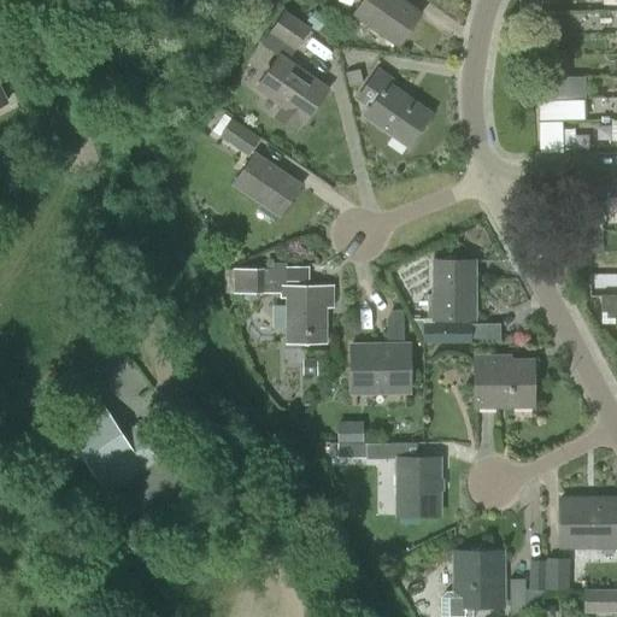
[(364,0),(352,17),(395,47),(418,16),(394,0),(364,0)]
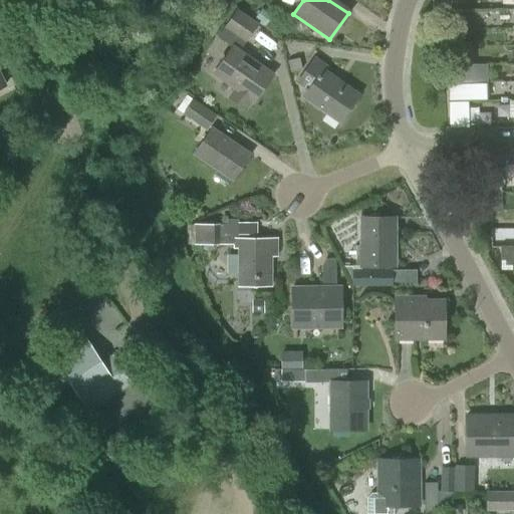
[(237,8),(224,27),(246,42),(259,24),(237,8)]
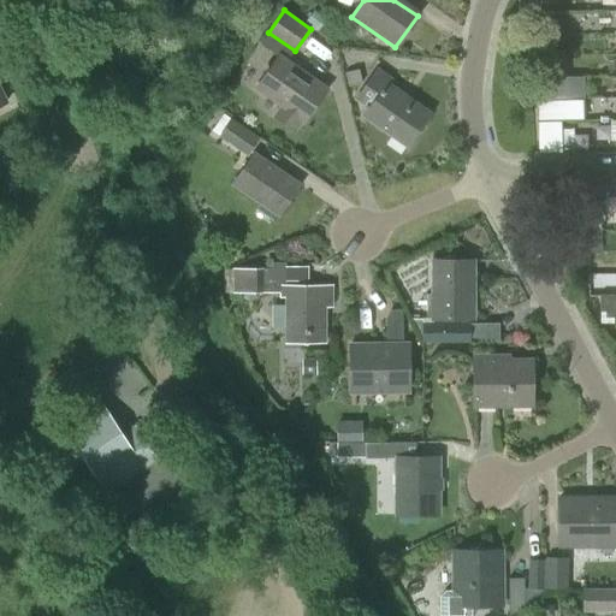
[(278,59),(255,92),(279,107),(273,117),(295,132),(301,123),(303,124),(325,93),(285,65),(278,59)]
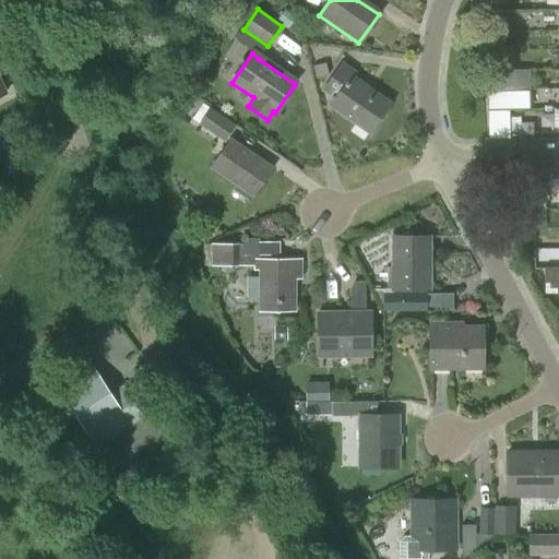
[(340,68),(322,93),(334,100),(330,108),(368,134),(389,106),(351,80),(353,76),(340,68)]
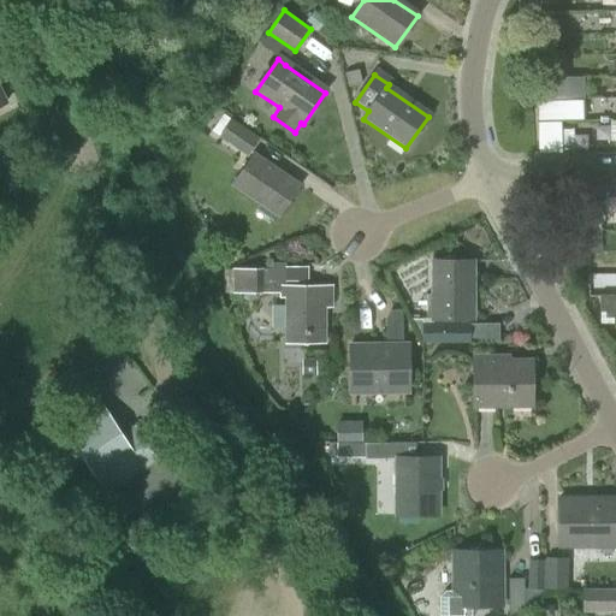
[(545,87),(555,87),(554,98),(578,96),(578,76),(545,77),(545,87)]
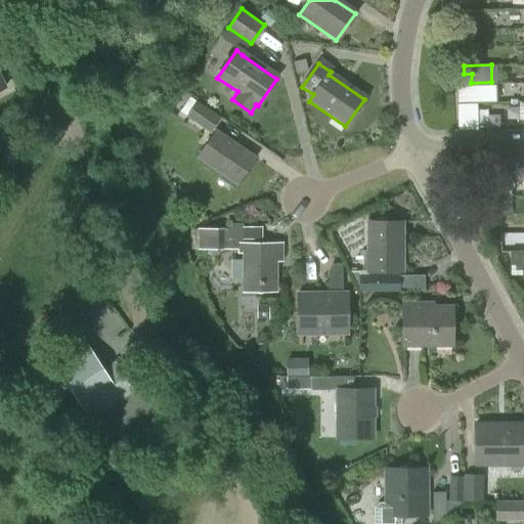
[(496,94),(496,84),(462,85),(462,103),(486,102),(486,95),(496,94)]
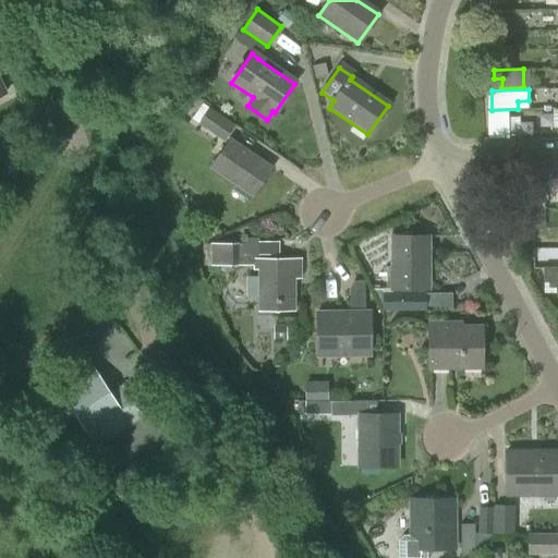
[(192,121),(223,142),(234,125),(202,105),(192,121)]
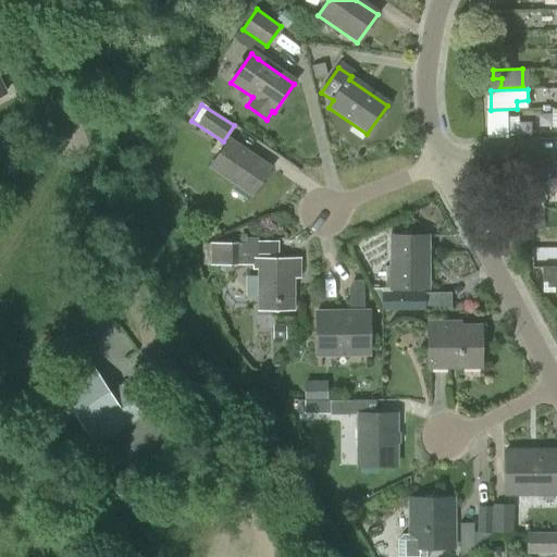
[(210,169),(250,197),(270,170),(229,141),(210,169)]
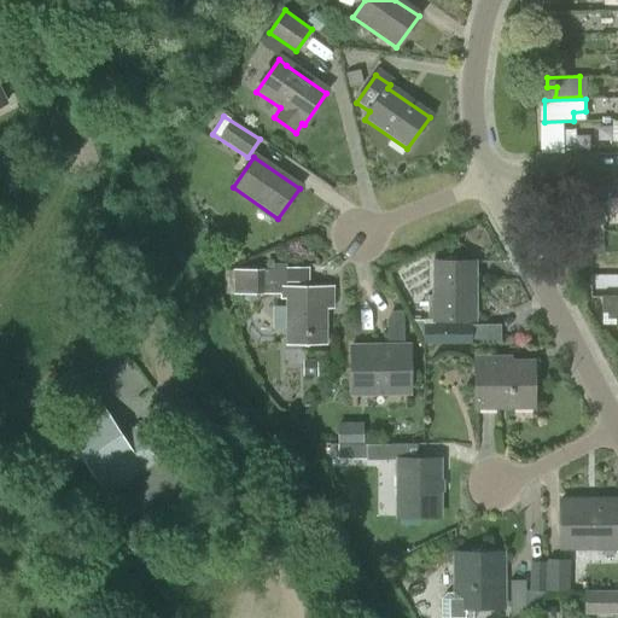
[(233,269),(234,293),(280,293),(280,298),(285,298),(286,348),(326,347),(325,312),(332,312),(332,289),(285,290),(285,263),(264,263),(264,270),(233,269)]
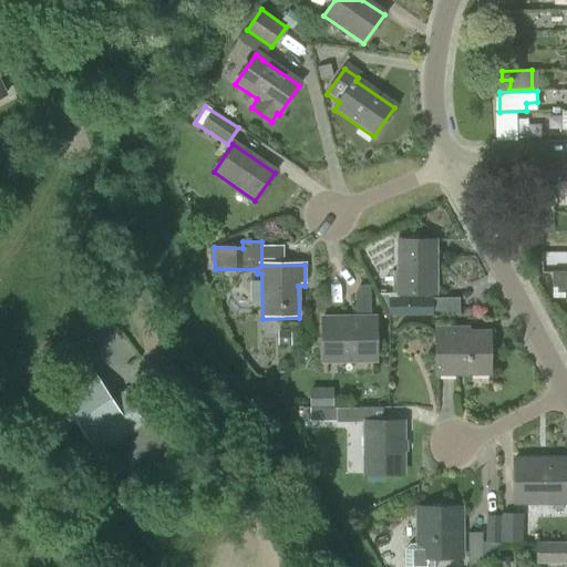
[(397,244),(398,296),(435,296),(435,244),(397,244)]
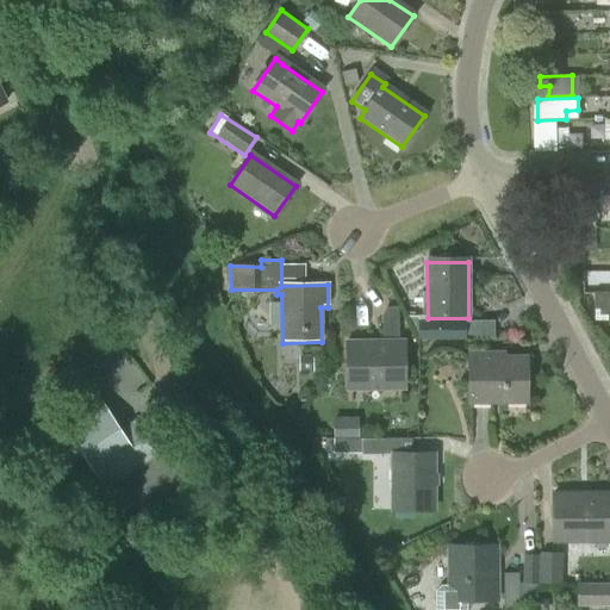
[(390,332),(406,332),(404,304),(388,305),(390,332)]
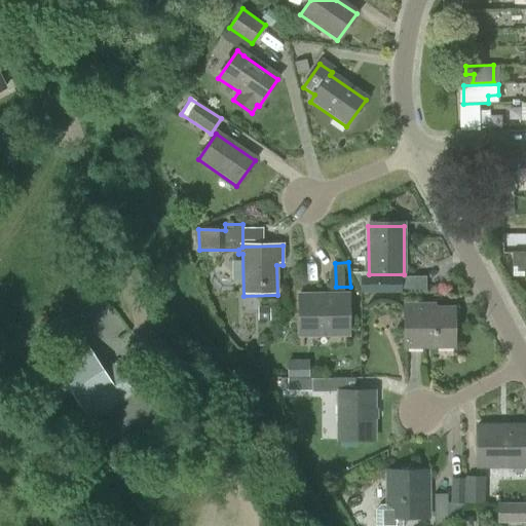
[(361,275),(361,293),(402,293),(402,275),(361,275)]
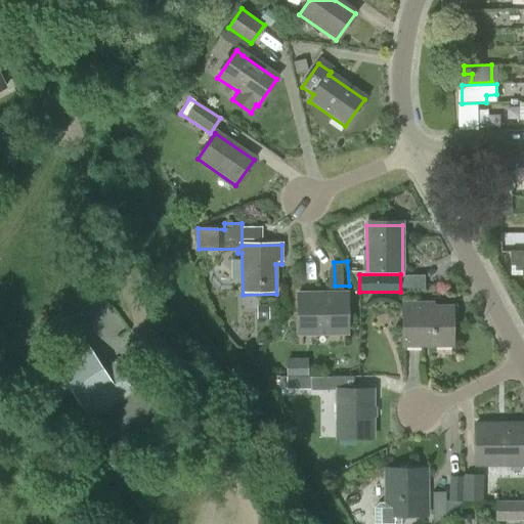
[(297,336),(345,336),(345,294),(297,294),(297,336)]
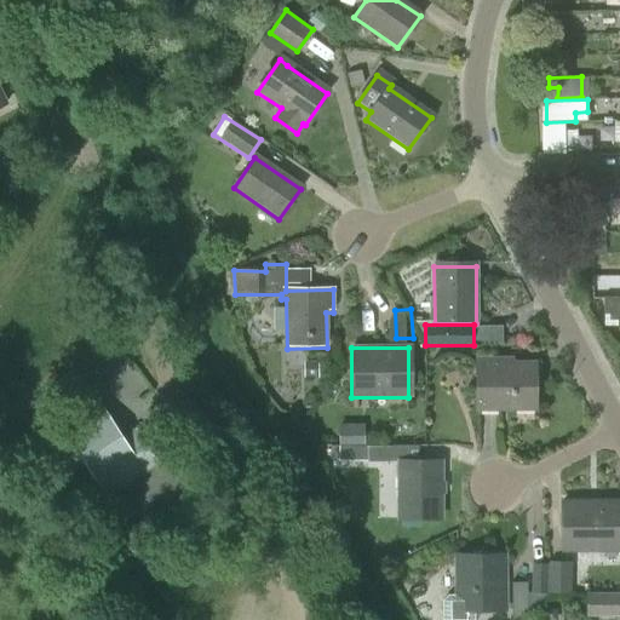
[(497,366),(497,362),(476,362),(475,411),(534,411),(534,366),(497,366)]
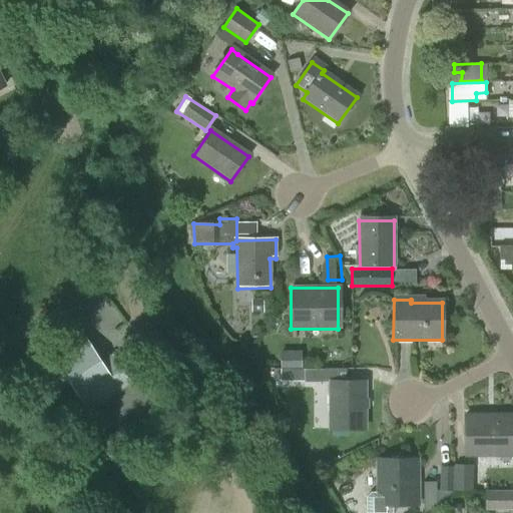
[(56,391),(65,405),(63,406),(72,421),(88,411),(88,412),(130,384),(111,355),(101,362),(81,332),(36,363),(54,391),(68,382),(69,383),(56,391)]
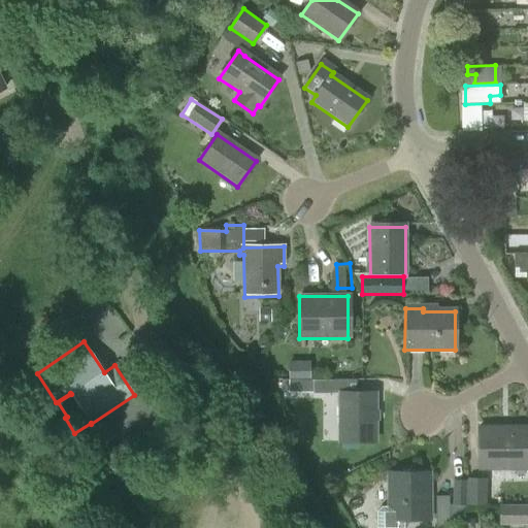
[(334,381),(312,381),(312,394),(334,393),(334,381)]
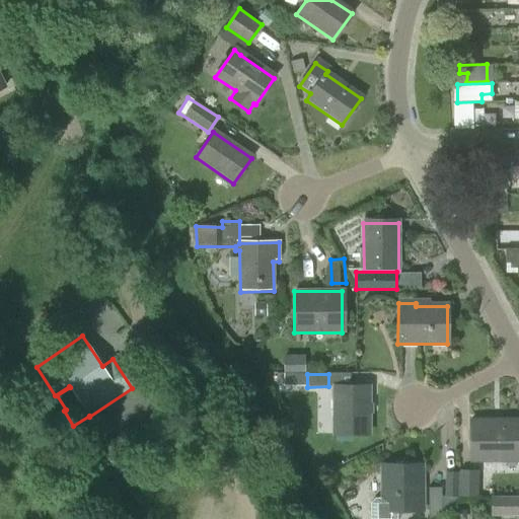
[(367,387),(334,387),(335,436),(367,436),(367,387)]
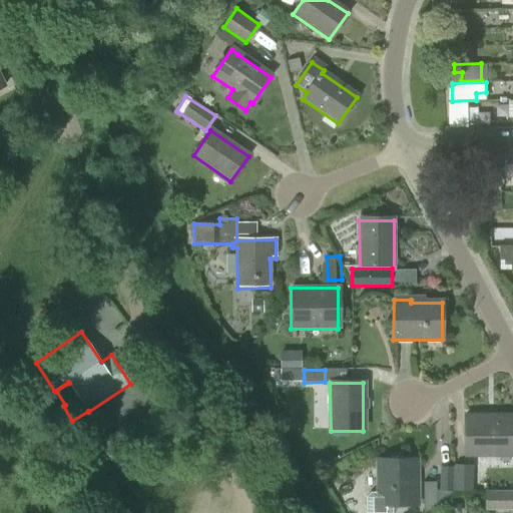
[(512,435),(512,417),(465,417),(465,457),(512,456),(512,435)]
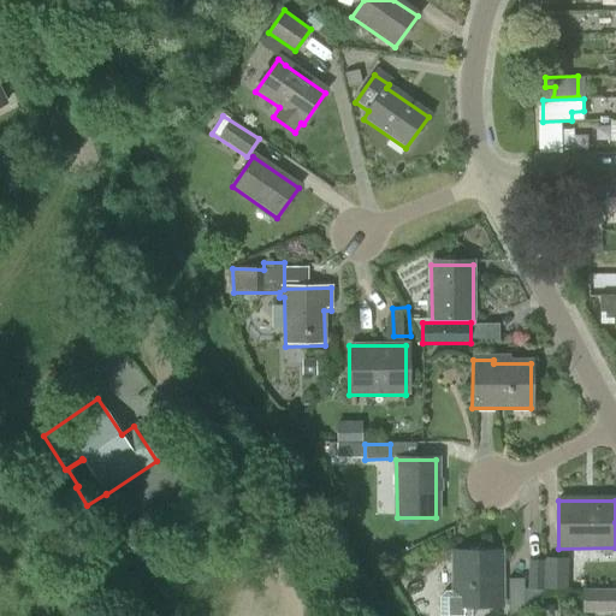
[(501,609),(501,551),(452,552),(454,591),(445,591),(439,597),(439,615),(471,615),(472,615),(472,609),(501,609)]
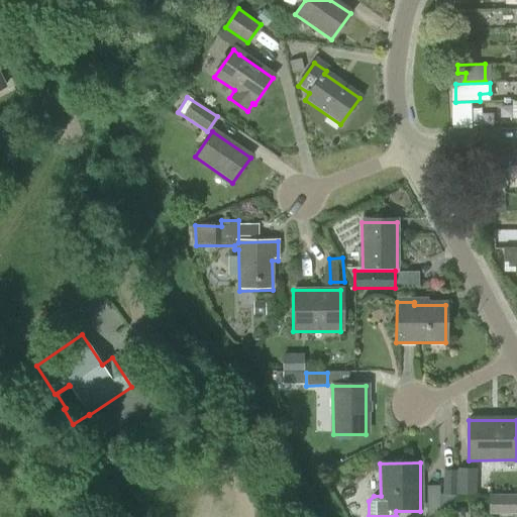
[(456,471),(456,494),(477,494),(477,469),(458,469),(458,471),(456,471)]
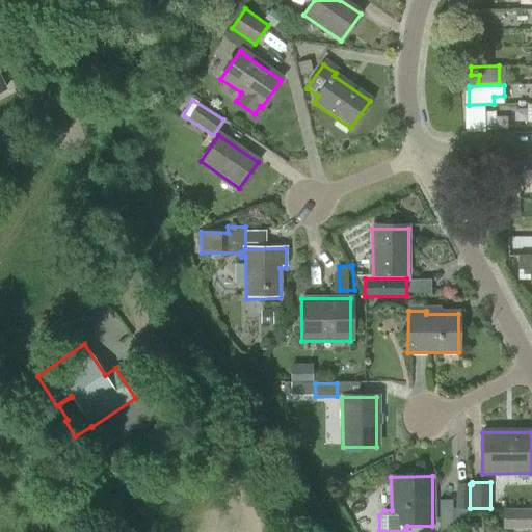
[(455,508),(470,508),(470,484),(456,483),(455,508)]
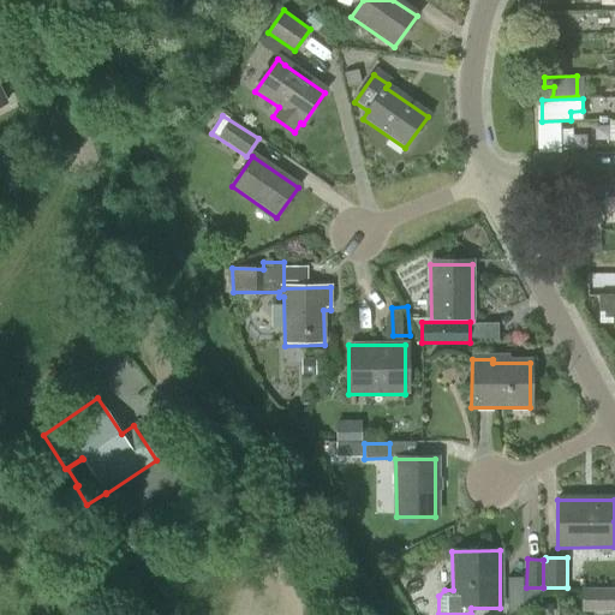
[(581,610),(614,610),(614,587),(581,587),(581,610)]
